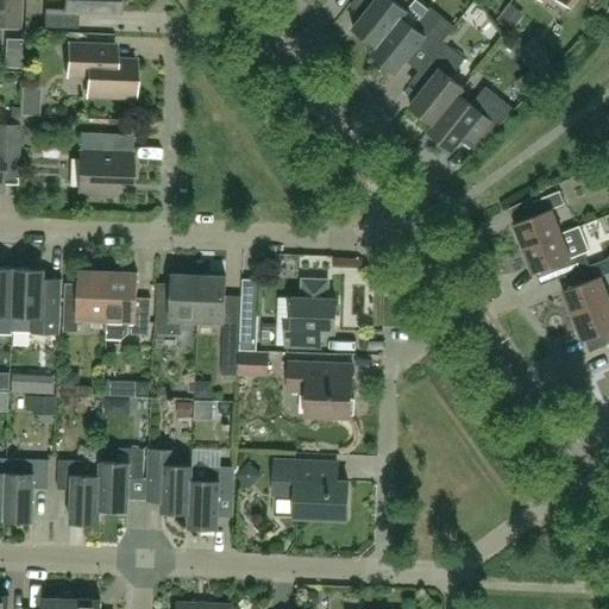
[(0,0),(0,25),(19,26),(20,0),(0,0)]
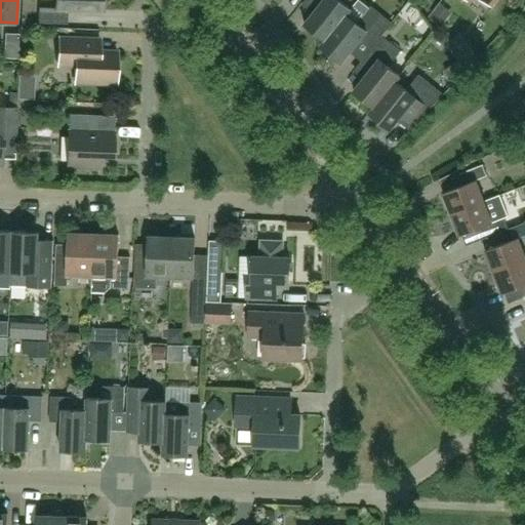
[(38,23),(67,24),(68,9),(103,10),(103,0),(55,0),(56,8),(39,7),(38,23)]
